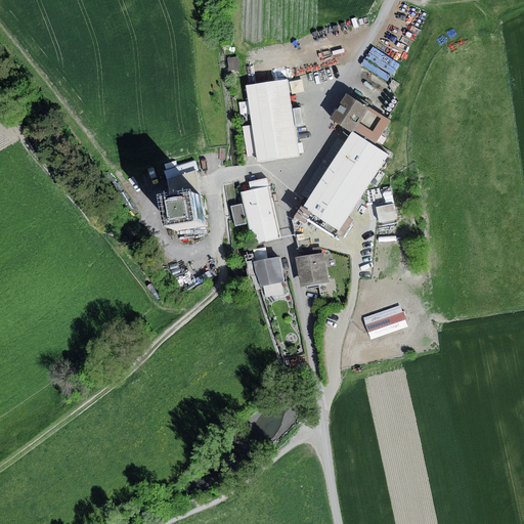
[(370,49),(362,64),(386,77),(394,61),(370,49)]
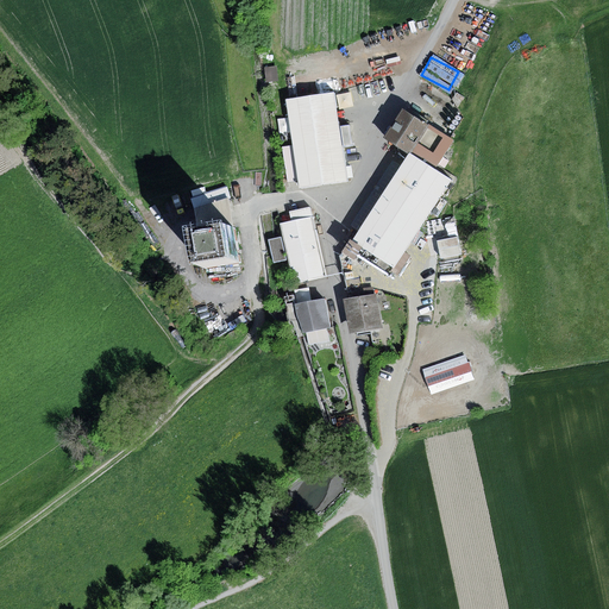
[(276,67),(264,68),(265,81),(277,80),(276,67)]
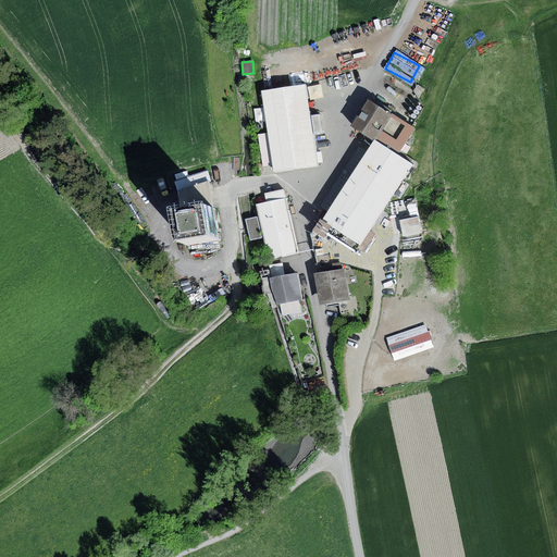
[(306,85),(262,91),(274,172),(318,165),(306,85)]
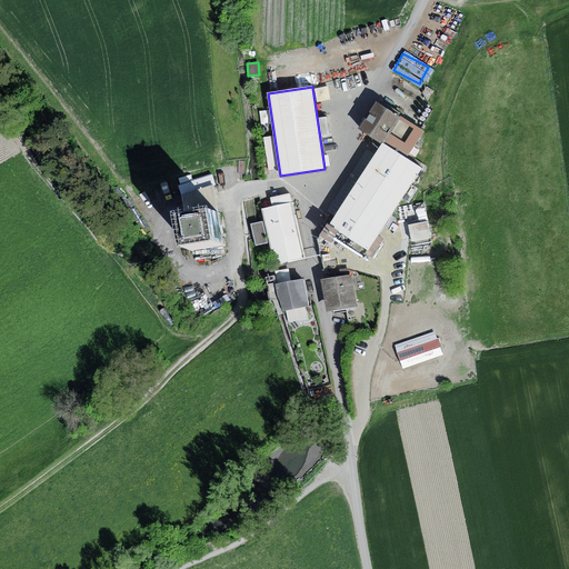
[(381,143),(399,116),(376,101),(358,129),(381,145),(381,143)]
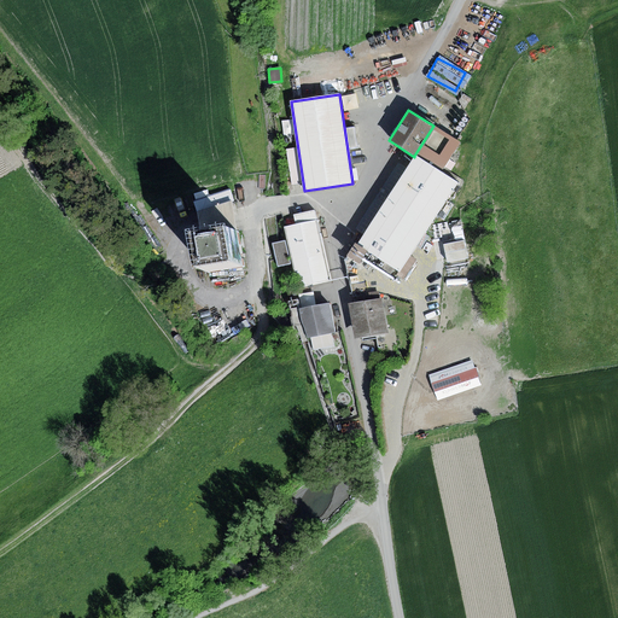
[(461,143),(433,126),(414,156),(442,173),(461,143)]
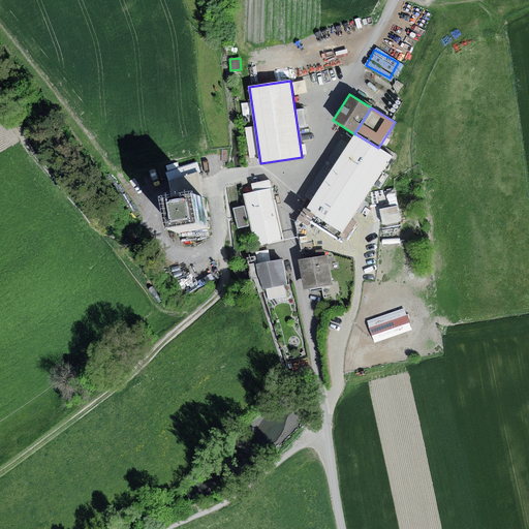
[(311,200),(306,210),(325,222),(338,230),(343,234),(392,156),(378,148),(354,133),(354,134),(348,144),(311,200)]
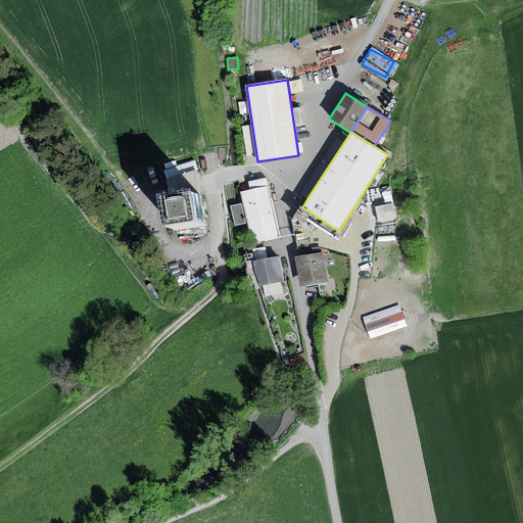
[(300,194),(307,198),(344,142),(337,137),(300,194)]
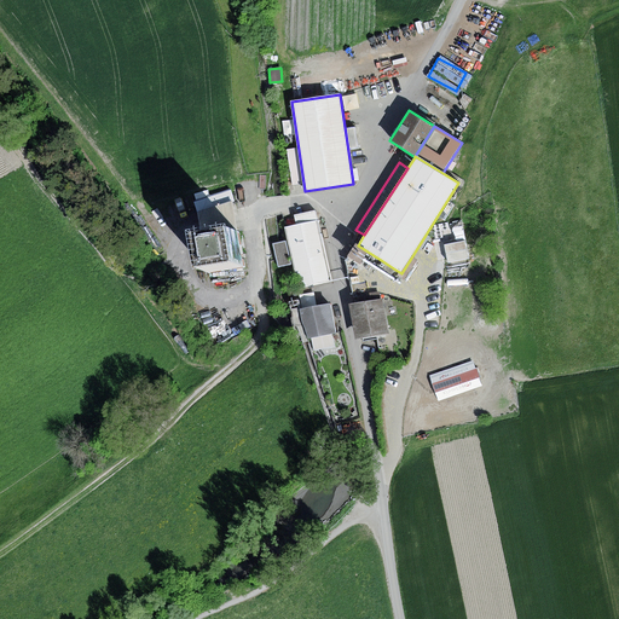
[(201,236),(237,230),(232,202),(198,212),(201,236)]
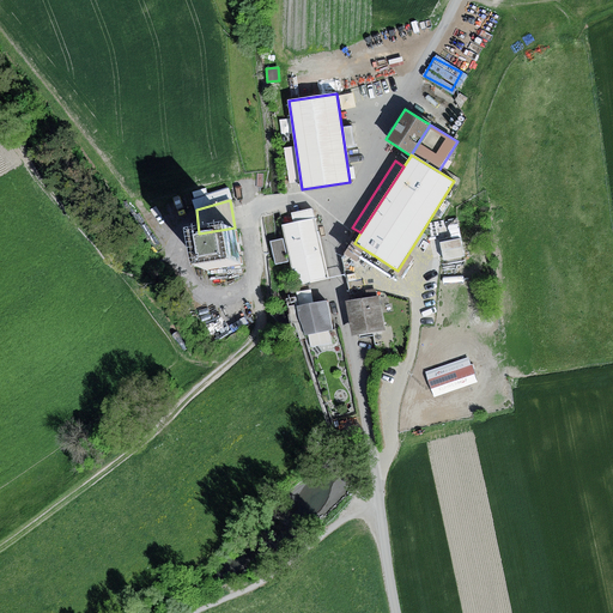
[(315,218),(284,225),(298,285),(328,278),(315,218)]
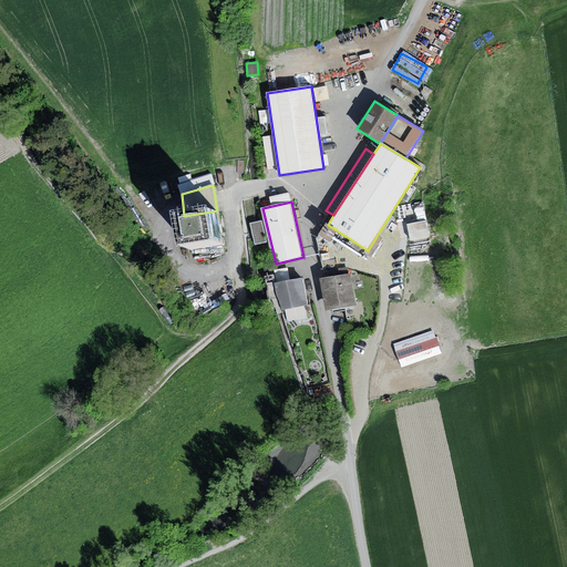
[(217,210),(184,216),(191,248),(224,243),(217,210)]
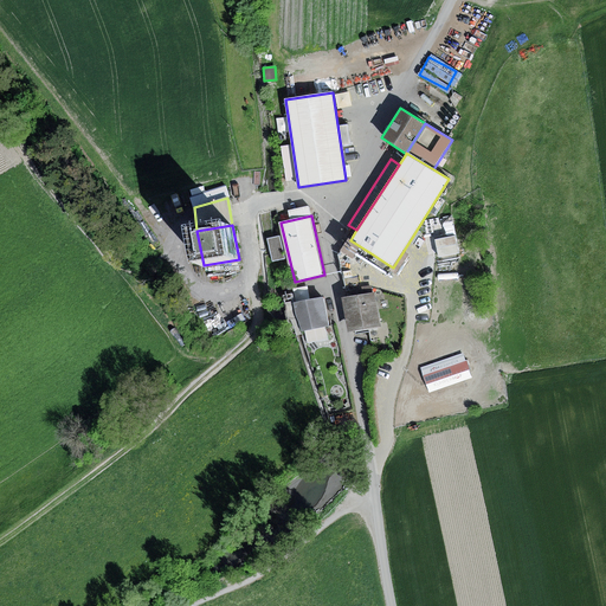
[(458,233),(437,237),(440,256),(461,252),(458,233)]
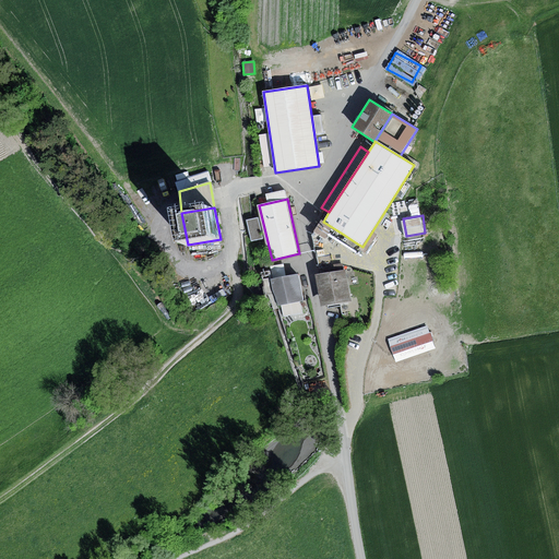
[(258,218),(247,221),(251,241),(263,239),(258,218)]
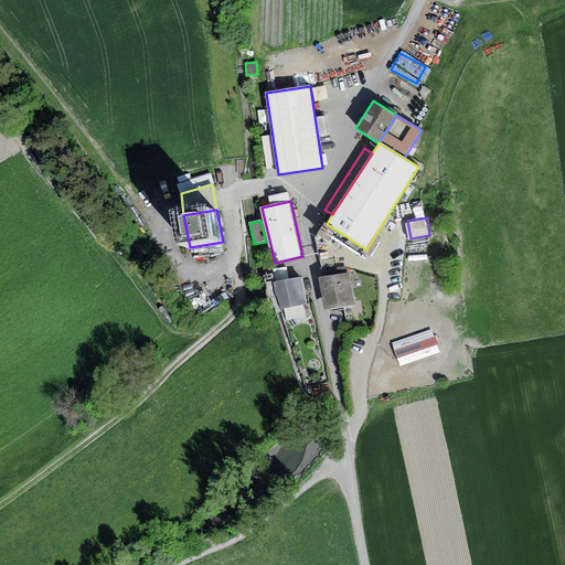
[(361,246),(348,237),(343,244),(356,253),(361,246)]
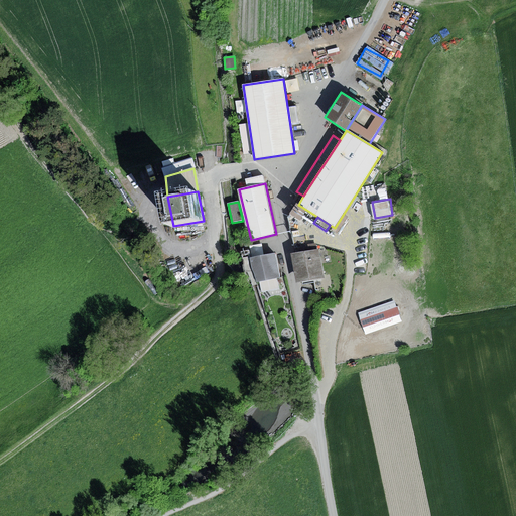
[(240,252),(244,272),(252,270),(248,250),(240,252)]
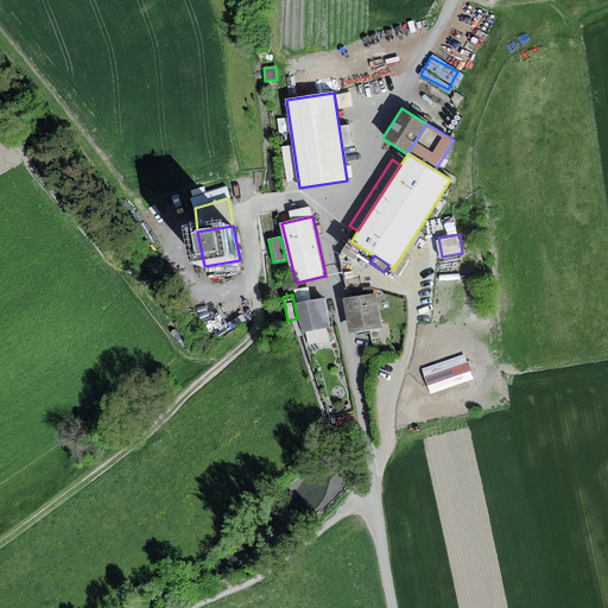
[(375,295),(344,299),(349,333),(380,328),(375,295)]
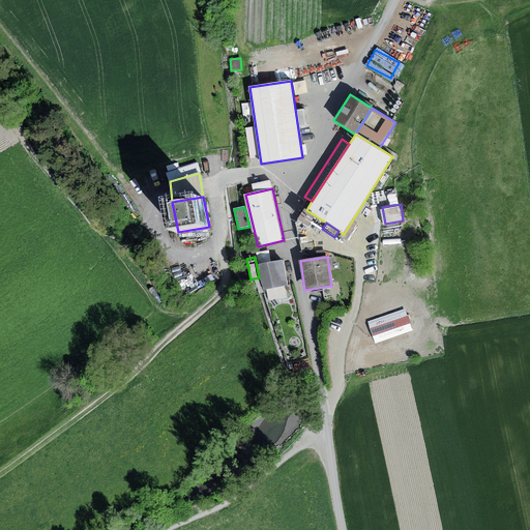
[(284,261),(258,265),(262,291),(288,287),(284,261)]
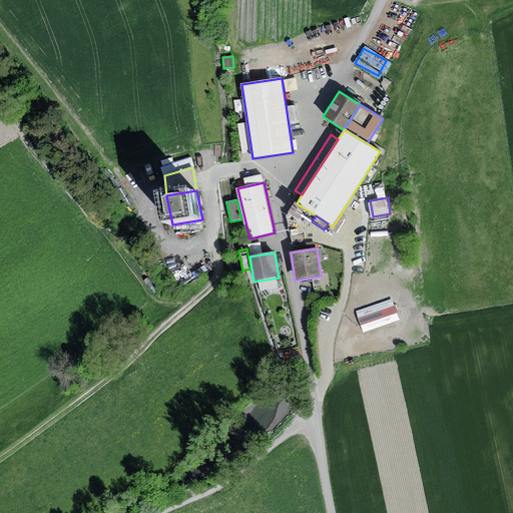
[(363,330),(401,321),(396,300),(358,308),(363,330)]
